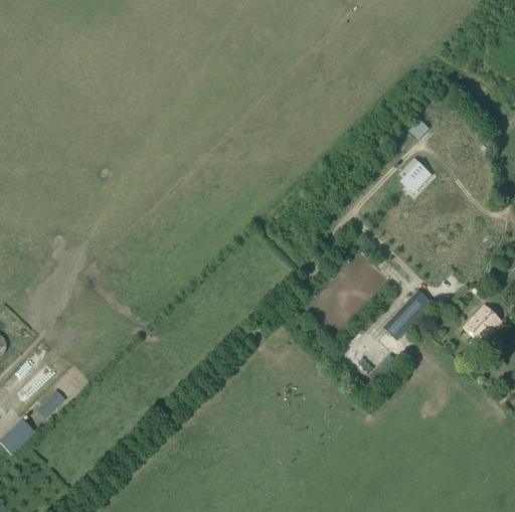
[(414,124),(408,129),(418,139),(424,133),(414,124)]
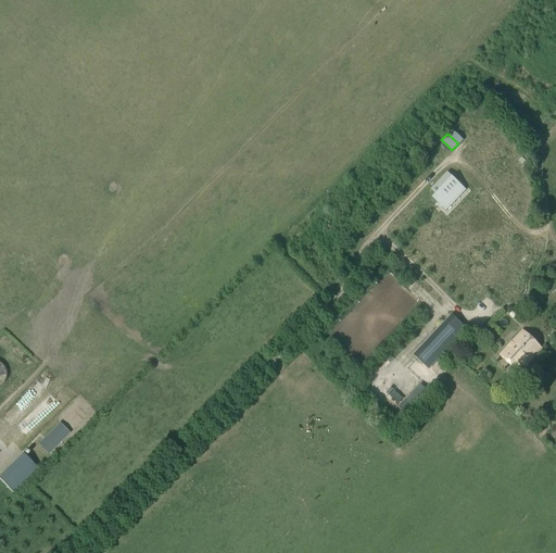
[(447,170),(430,187),(436,192),(432,196),(445,209),(446,208),(443,204),(447,199),(450,201),(460,190),(462,191),(466,188),(447,170)]
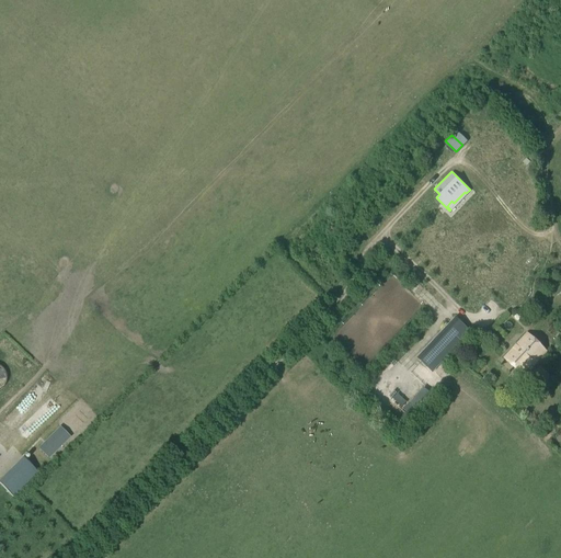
[(433,369),(470,330),(455,315),(416,355),(433,369)]
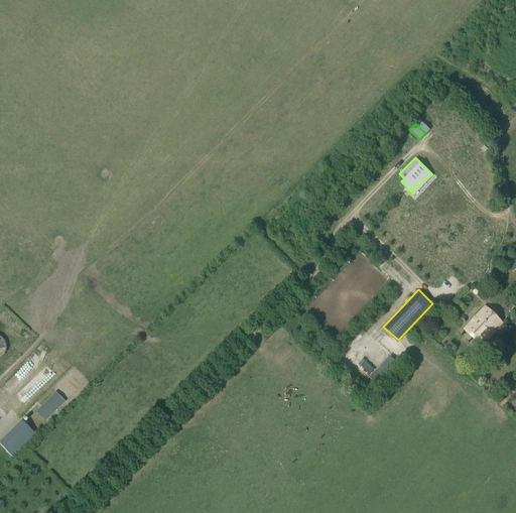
[(485,305),(464,328),(481,345),(502,322),(485,305)]
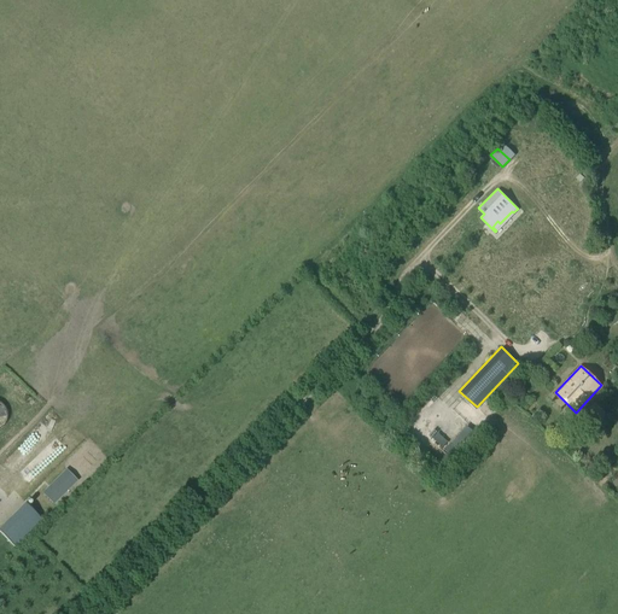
[(611,416),(594,401),(581,414),(599,431),(611,416)]
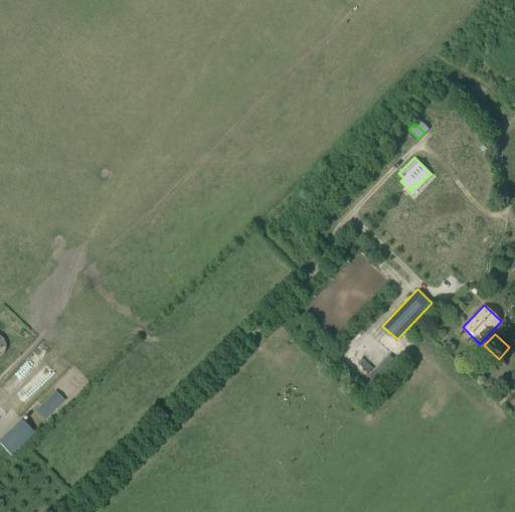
[(52,405),(41,416),(47,422),(58,411),(52,405)]
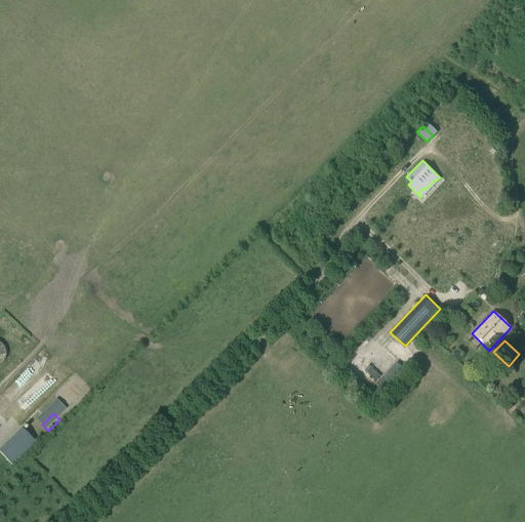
[(22,426),(16,432),(0,446),(0,450),(12,464),(36,440),(22,426)]
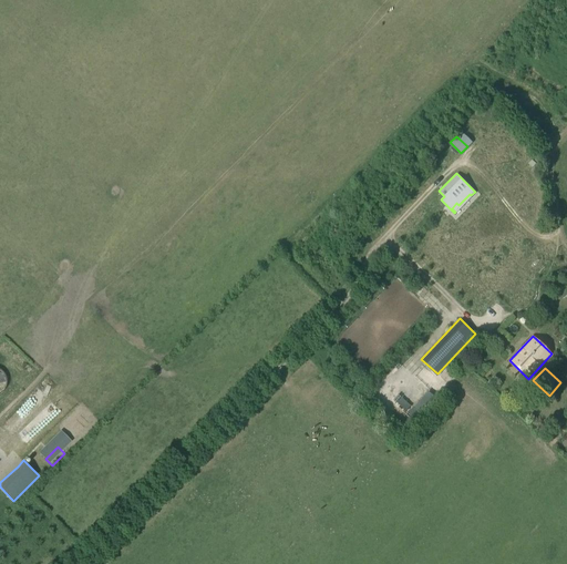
All buildings are outlined.
